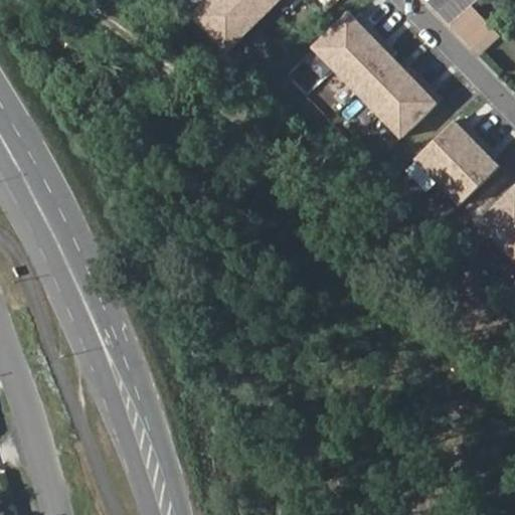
[(208,0),(192,15),(227,51),(281,0),(208,0)]
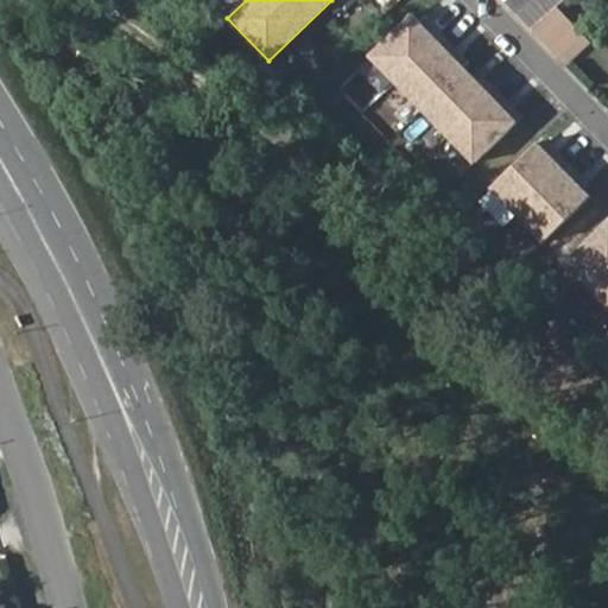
[(582,35),(558,6),(532,30),(557,56),(582,35)]
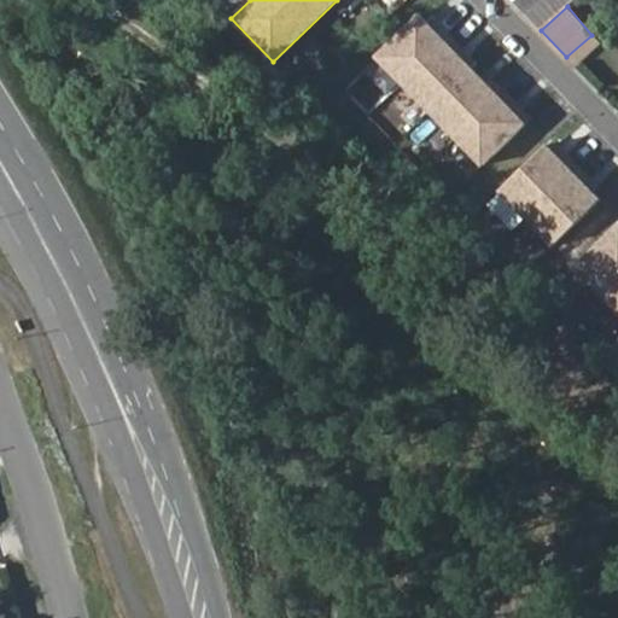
[(419,11),(373,56),(479,164),(524,120),(419,11)]
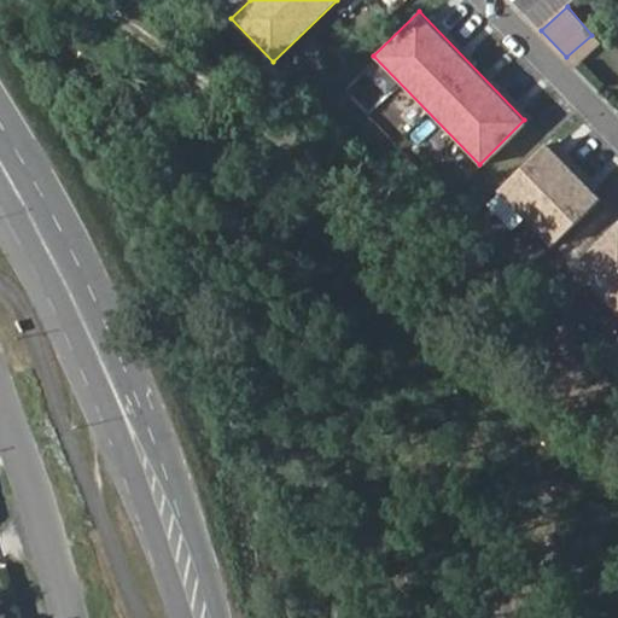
[(592,35),(566,57),(575,65),(599,44),(592,35)]
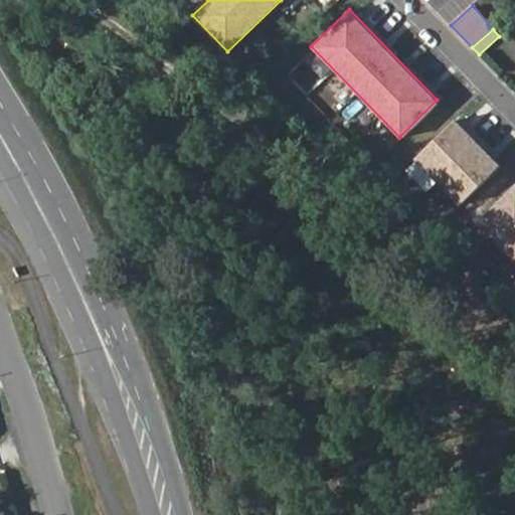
[(499,165),(454,121),(417,158),(463,202),(499,165)]
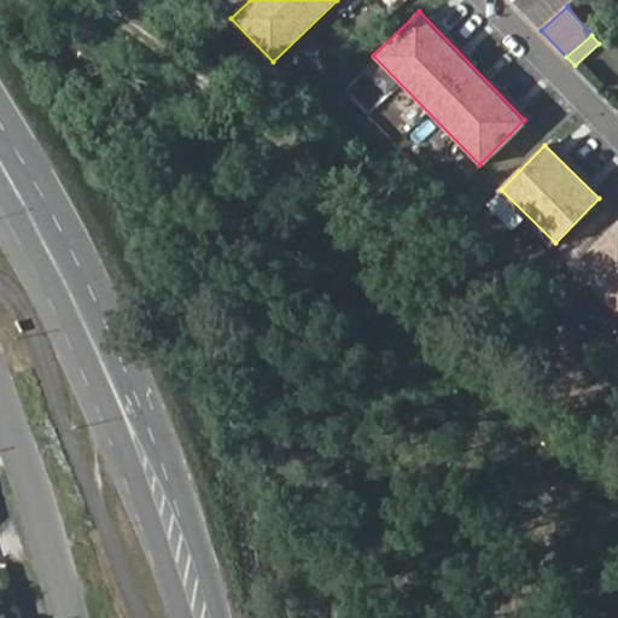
[(617,221),(572,266),(617,313),(617,221)]
